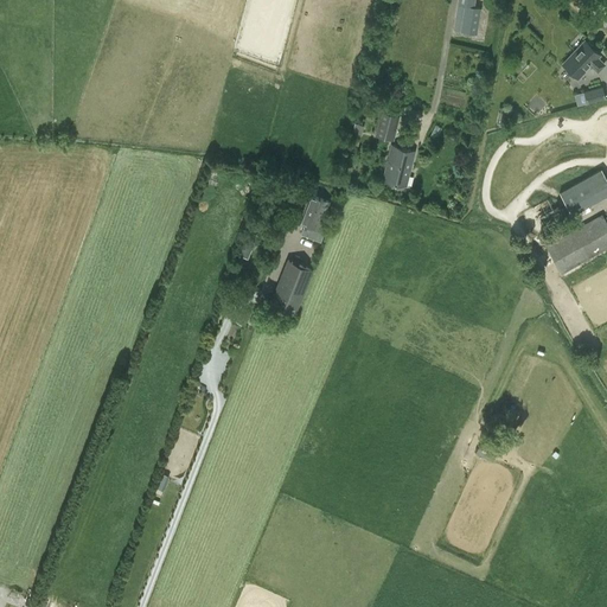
[(458,0),(454,30),(477,33),(481,7),(474,6),(475,0),(458,0)]
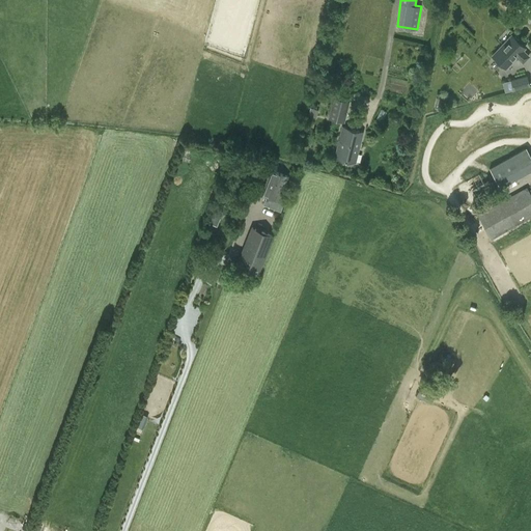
[(493,56),(496,58),(495,59),(502,66),(503,65),(506,68),(518,57),(524,62),(529,56),(523,51),(525,48),(519,42),(520,40),(514,36),(513,37),(511,35),(493,56)]
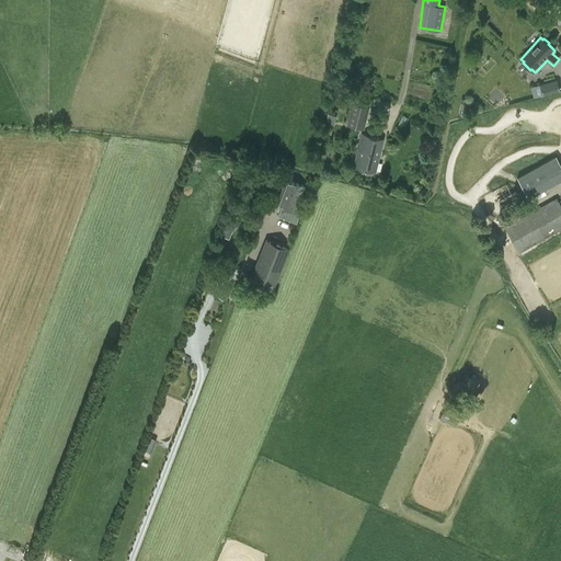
[(557,80),(540,84),(540,86),(530,88),(534,99),(560,91),(557,80)]
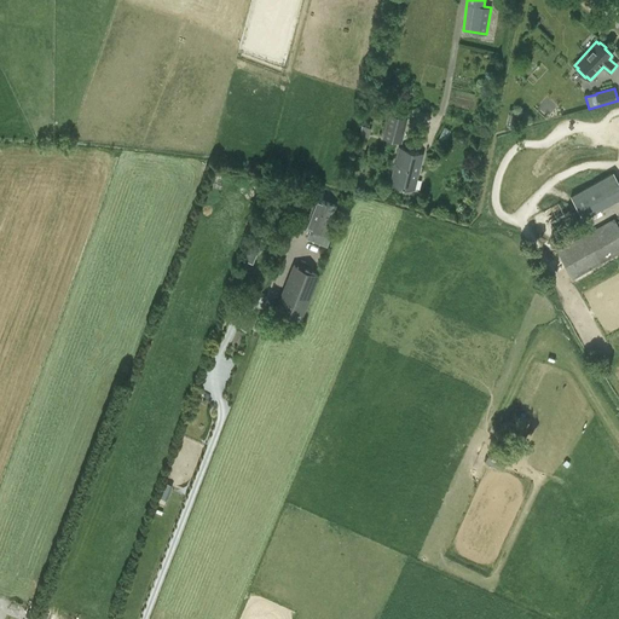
[(388,114),(382,139),(401,143),(408,119),(388,114)]
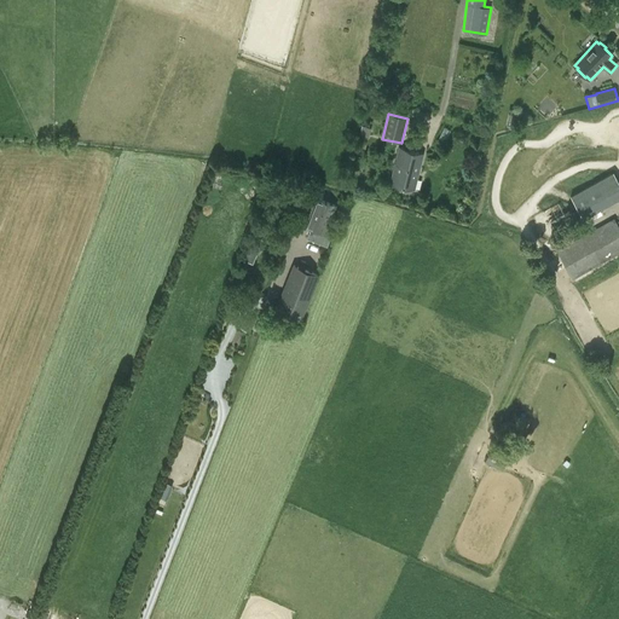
[(400,146),(391,181),(414,187),(422,152),(400,146)]
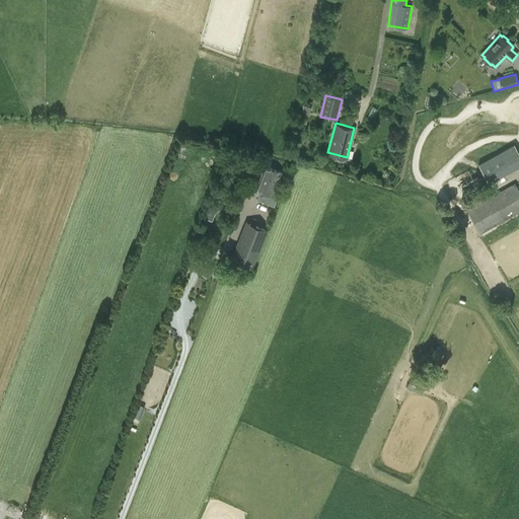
[(518,152),(514,144),(478,164),(489,182),(518,165),(518,152)]
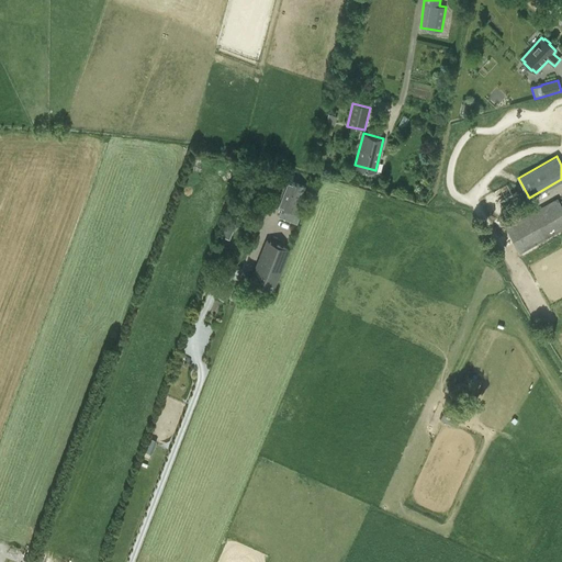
[(295,211),(304,186),(287,179),(278,204),(283,206),(279,217),(298,224),(301,213),(295,211)]
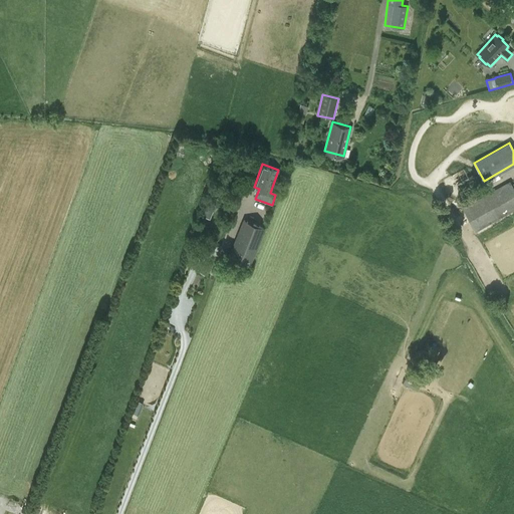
[(451,175),(460,192),(473,185),(463,168),(451,175)]
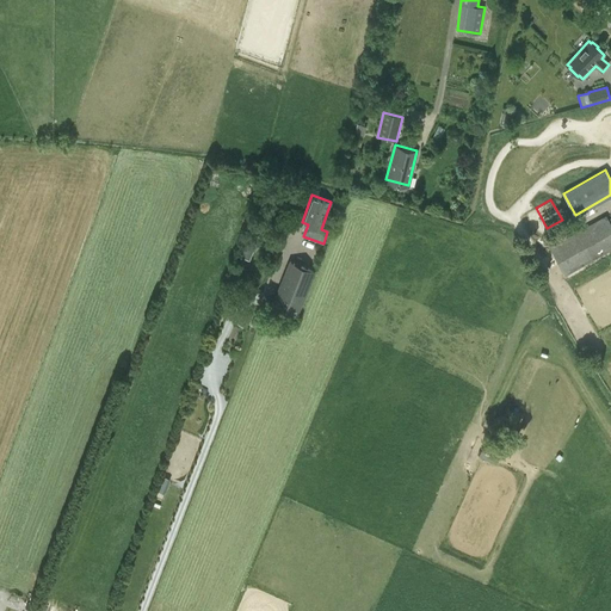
[(550,247),(565,272),(610,246),(610,217),(609,220),(606,216),(550,247)]
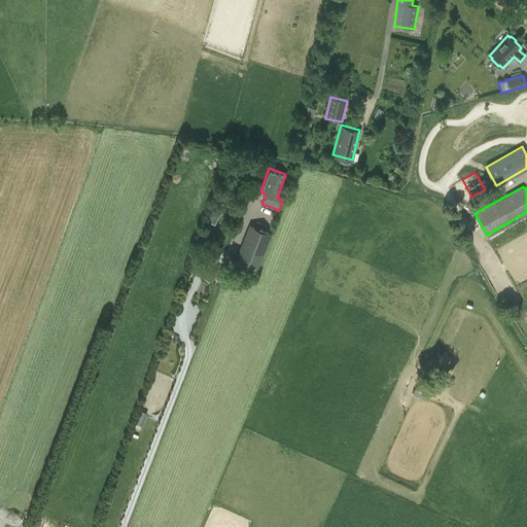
[(249,224),(233,265),(255,274),(272,234),(249,224)]
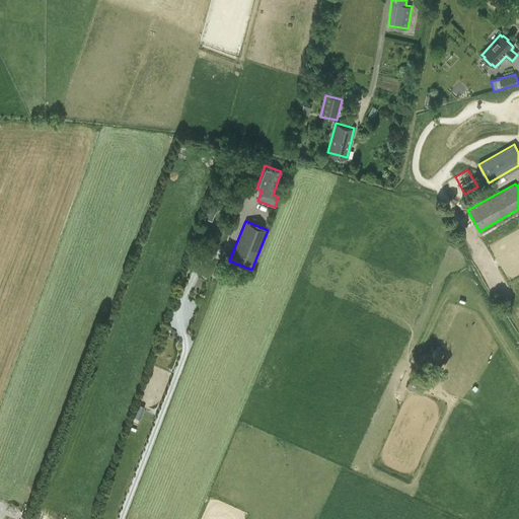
[(257,385),(265,387),(269,371),(262,369),(257,385)]
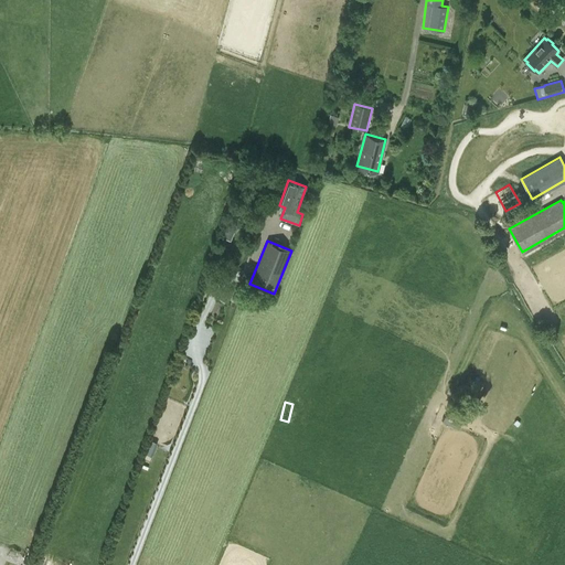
[(441,422),(444,423),(458,429),(466,414),(452,408),(448,418),(446,417),(445,416),(441,422)]
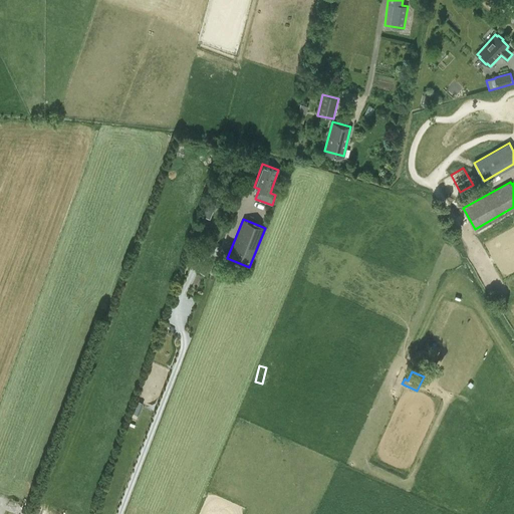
[(9,501),(6,510),(17,513),(21,505),(9,501)]
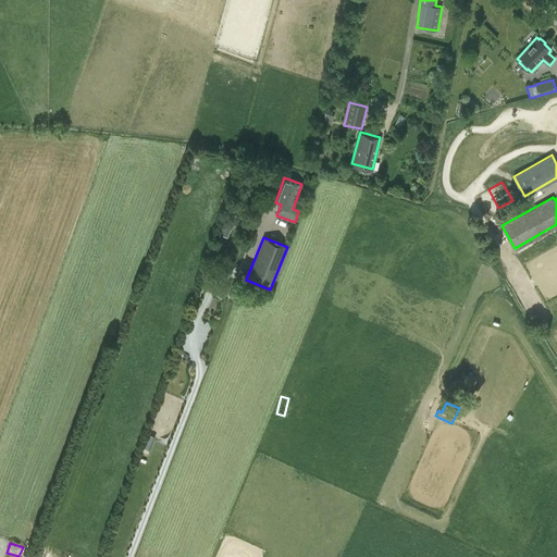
All buildings are outlined.
